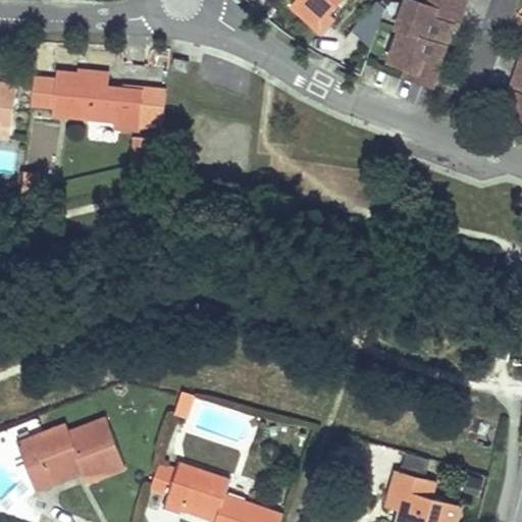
[(305,0),(304,2),(302,4),(317,18),(324,17),(336,3),(338,0),(305,0)]
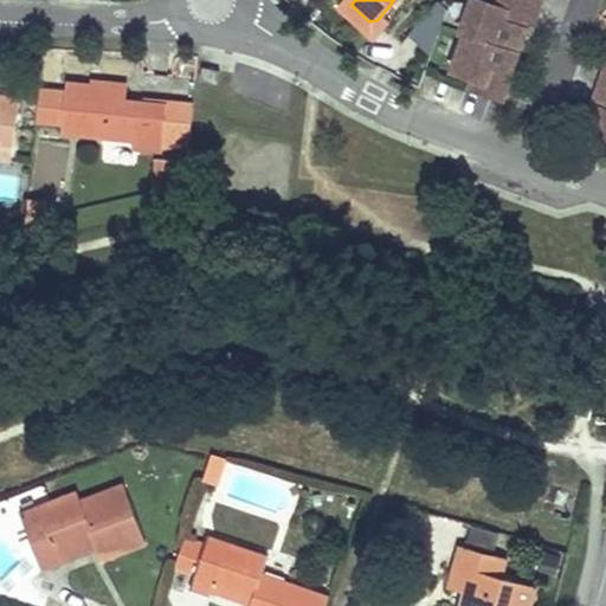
[(511,33),(515,24),(503,20),(507,8),(492,4),(483,0),(471,0),(461,32),(465,33),(451,70),(474,78),(470,88),(502,100),(510,81),(508,79),(500,77),(503,69),(510,71),(521,43),(521,40),(521,39),(521,38),(520,37),(520,36),(519,36),(517,34),(511,33)]
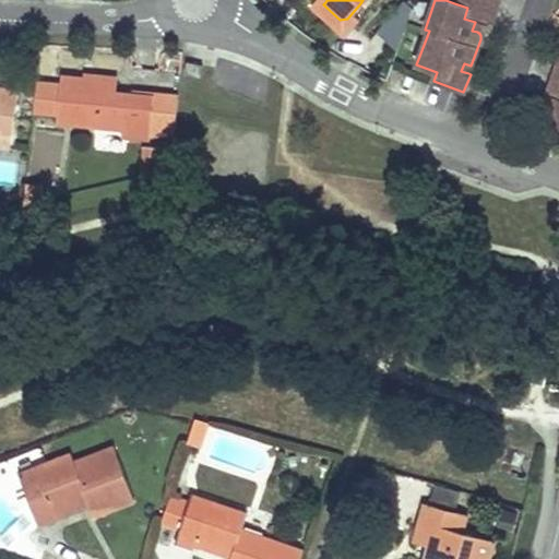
[(455,0),(454,3),(467,8),(464,19),(475,22),(472,31),(477,32),(478,33),(479,33),(479,34),(480,35),(480,36),(480,37),(480,39),(485,27),(489,28),(499,0),(455,0)]
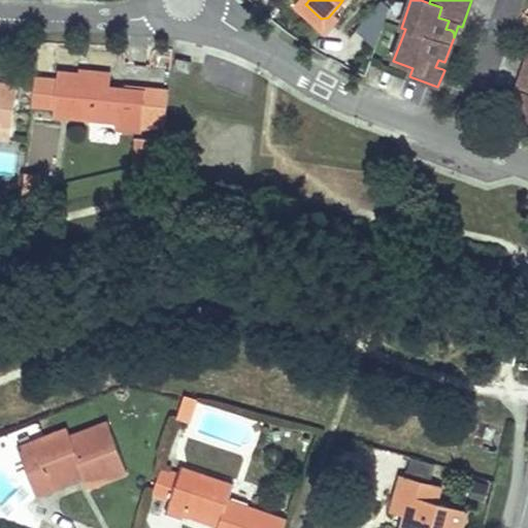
[(376,43),(389,7),(372,1),(360,38),(376,43)]
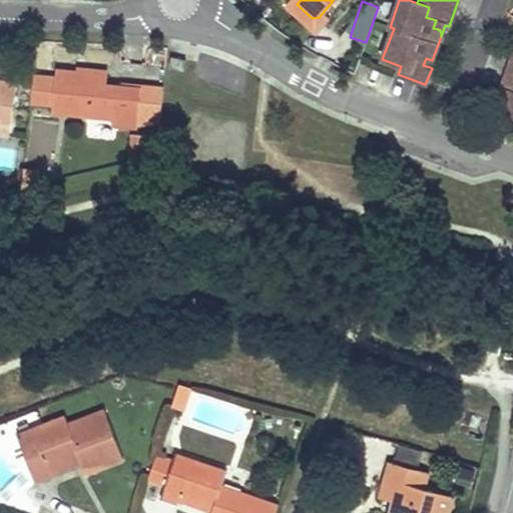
[(319,17),(312,18),(297,4),(292,9),(316,31),(337,7),(331,3),(319,17)]
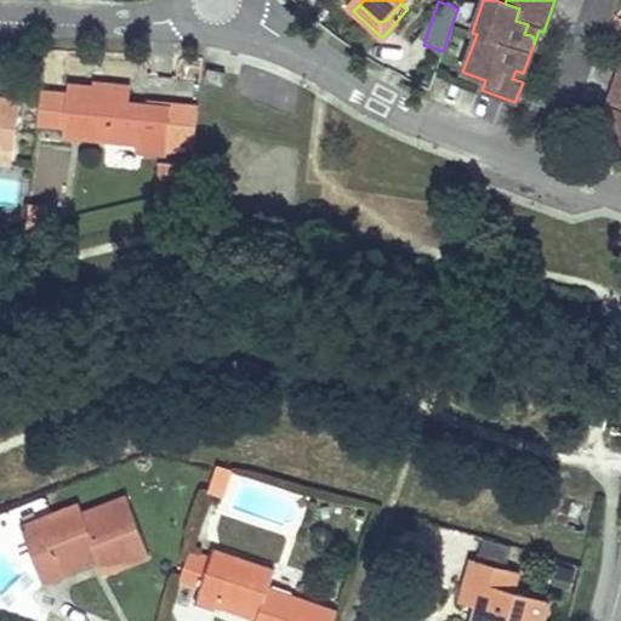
[(620,66),(605,109),(611,112),(607,125),(608,124),(608,123),(609,121),(610,120),(611,120),(613,121),(614,121),(620,123),(620,120),(620,66)]
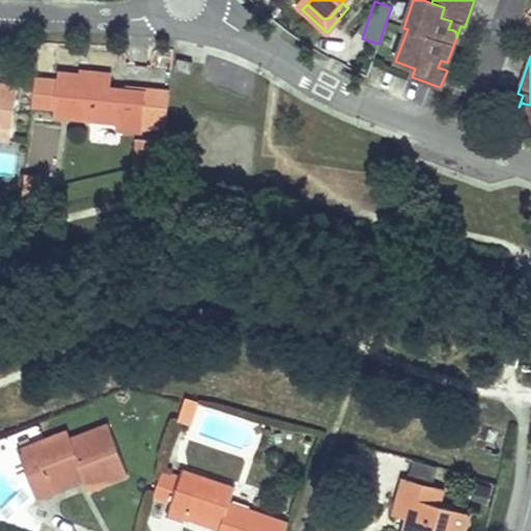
[(175,70),(191,73),(193,62),(177,59),(175,70)]
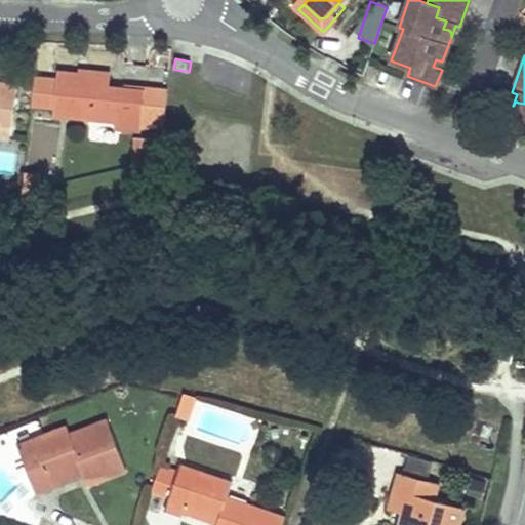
[(442,62),(436,59),(433,67),(440,69),(442,62)]
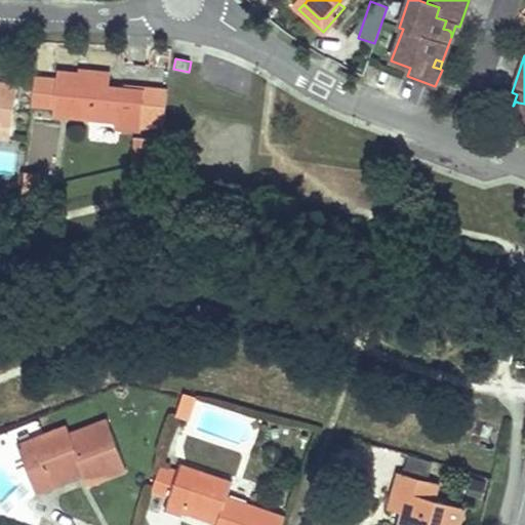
[(54,107),(53,115),(119,121),(118,127),(140,130),(142,125),(164,127),(167,93),(145,91),(109,87),(110,76),(57,71),(56,80),(34,78),(31,105),(54,107)]
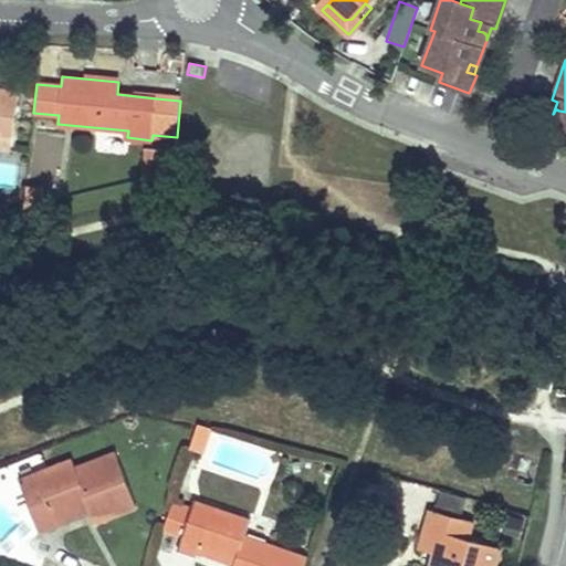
[(0,133),(12,135),(19,92),(0,90),(0,133)]
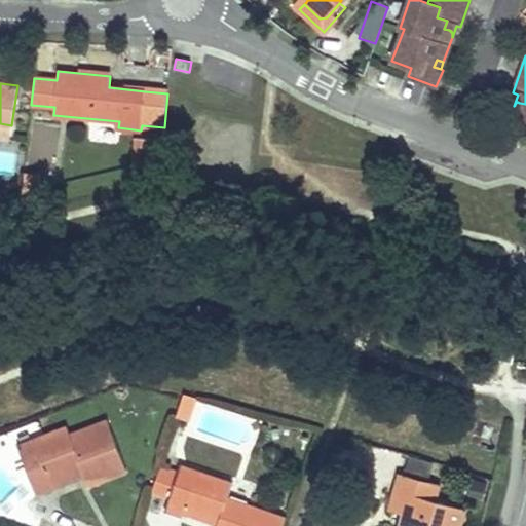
[(525,102),(525,104),(520,103),(519,103),(518,102),(517,102),(516,103),(515,104),(515,105),(514,106),(511,113),(525,118),(525,102)]
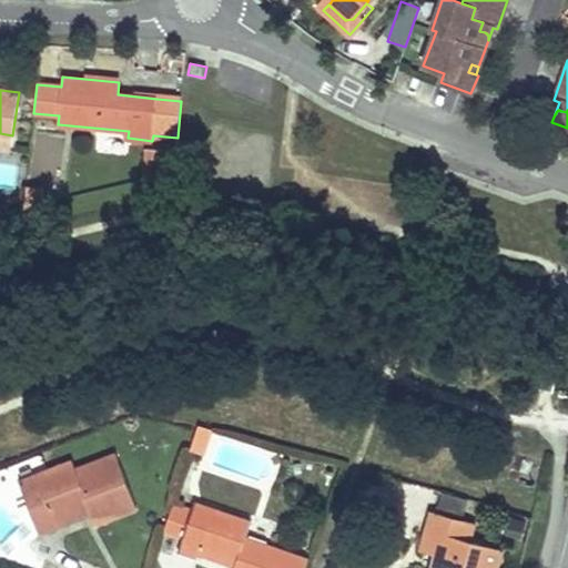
[(151,178),(153,149),(145,148),(142,180),(151,178)]
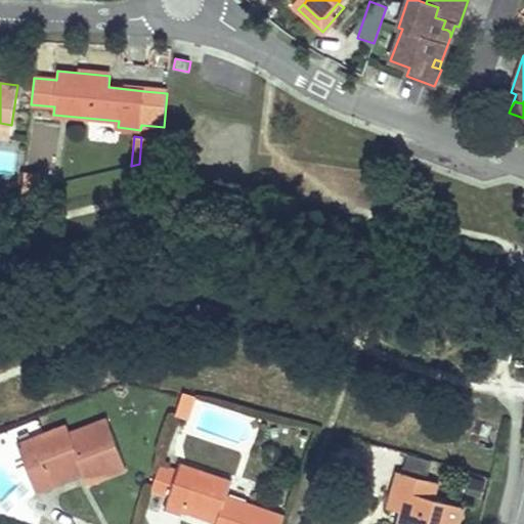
[(162,138),(141,137),(139,164),(160,160),(162,138)]
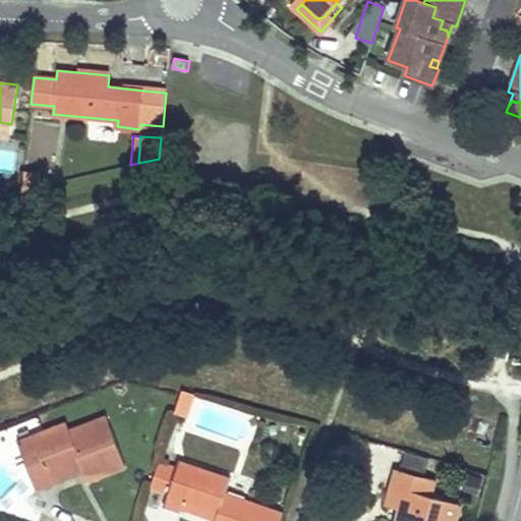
[(38,174),(24,173),(22,190),(37,187),(38,174)]
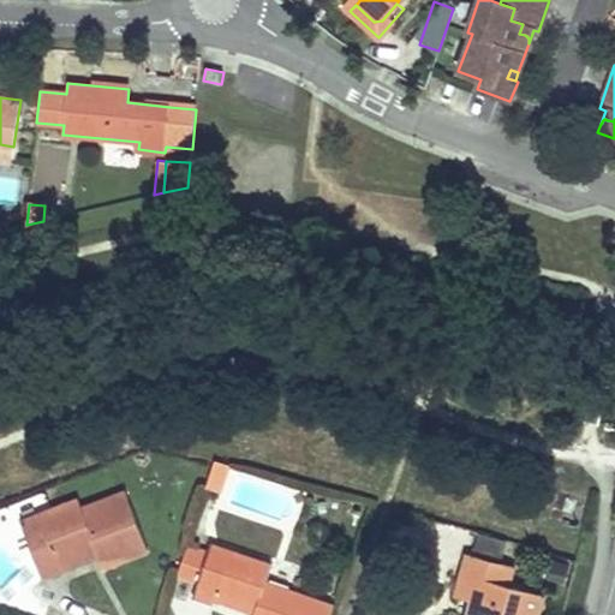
[(221,493),(230,466),(215,461),(207,488),(221,493)]
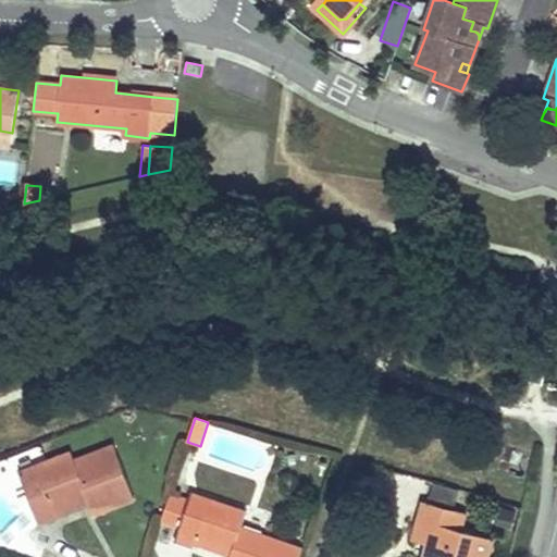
[(134,498),(113,445),(74,460),(71,452),(19,471),(37,522),(54,516),(52,509),(86,496),(88,503),(93,514),(134,498)]
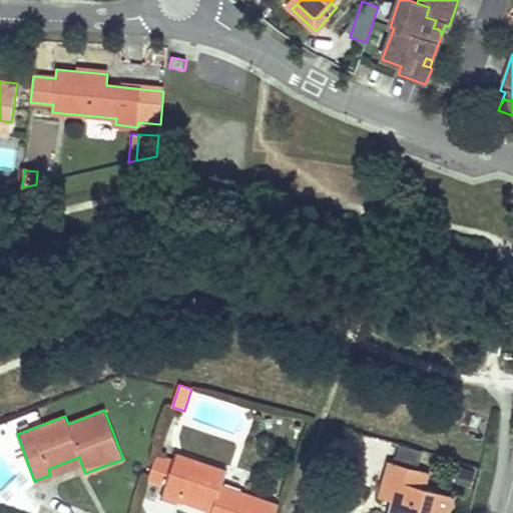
[(227,472),(176,454),(172,464),(165,483),(160,498),(177,503),(178,501),(180,496),(213,507),(212,512),(211,512),(276,512),(279,505),(222,486),(227,472)]
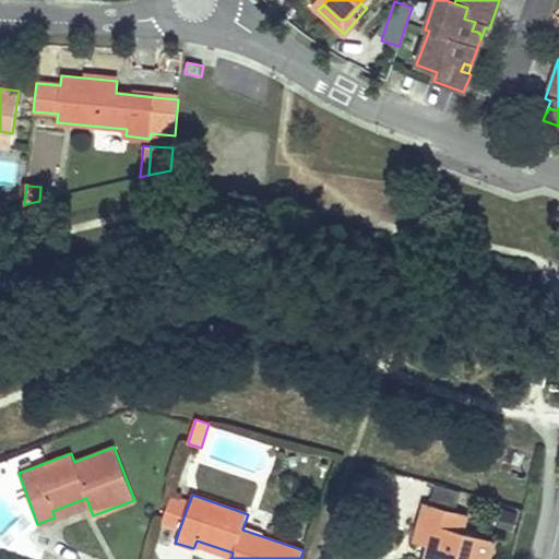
[(52,511),(55,518),(88,504),(86,498),(52,511)]
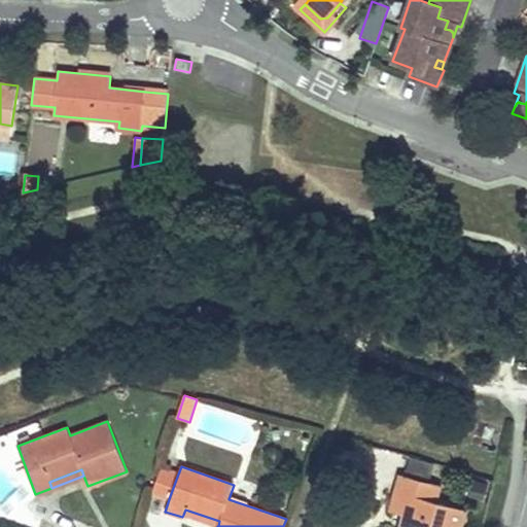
[(153,490),(170,496),(177,477),(160,471),(153,490)]
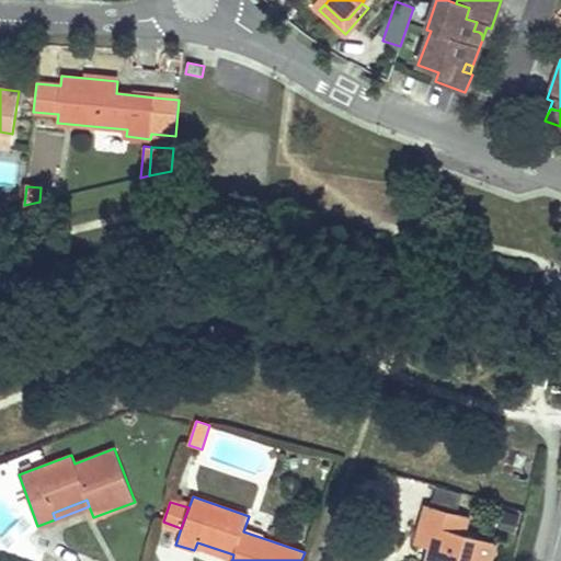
[(490,560),(496,542),(464,533),(468,517),(426,504),(422,523),(436,526),(431,548),(426,560),(490,560)]
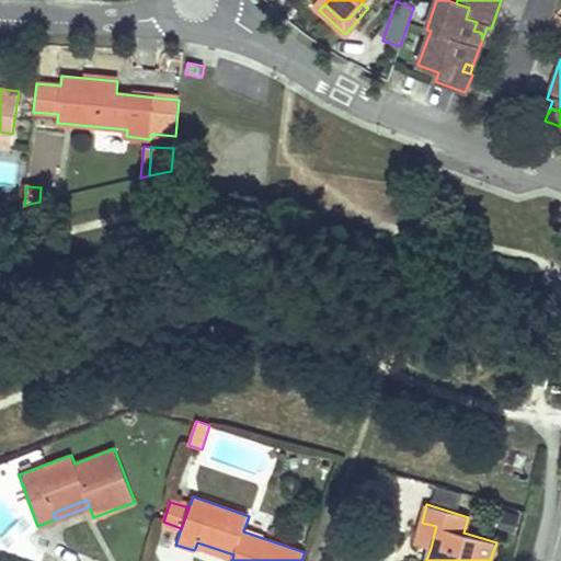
[(431,548),(436,526),(422,523),(415,544),(431,548)]
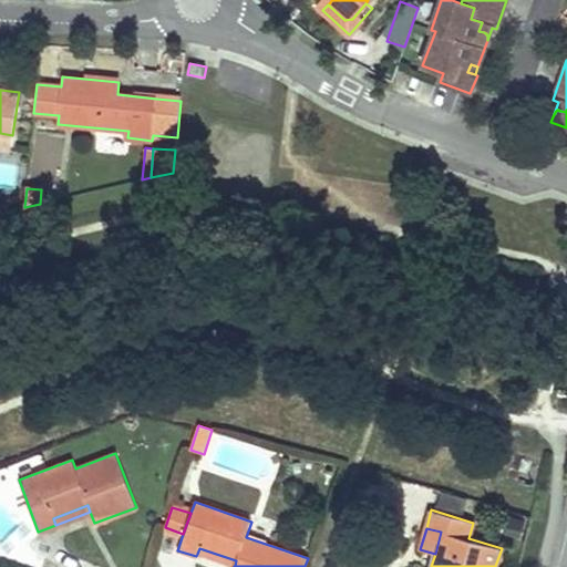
[(235,566),(236,560),(199,548),(197,554),(235,566)]
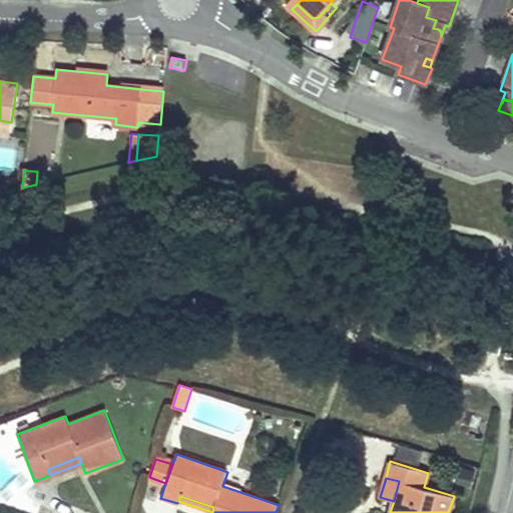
All buildings are outlined.
